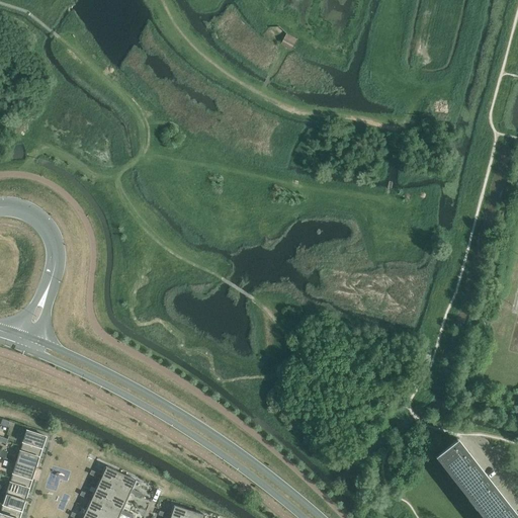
[(286,33),(280,45),(286,48),(291,51),(297,39),(286,33)]
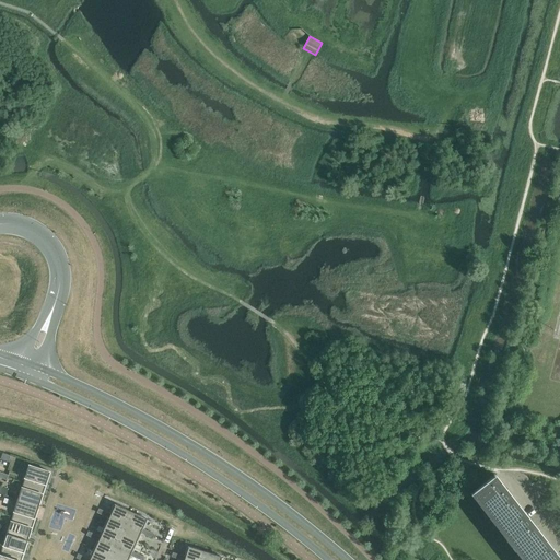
[(50,471),(30,465),(25,478),(35,481),(32,491),(43,494),(50,471)]
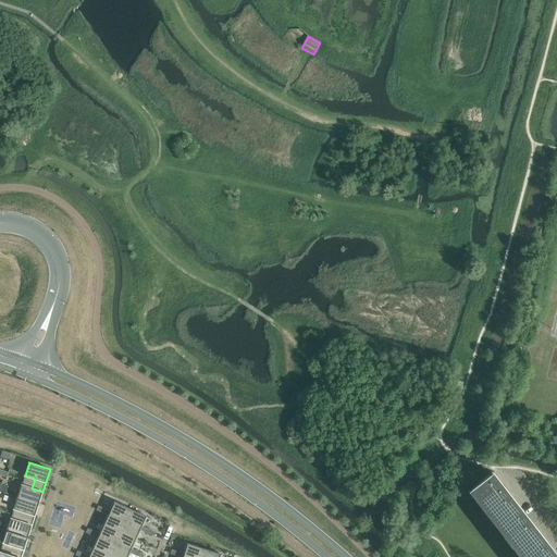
[(554,556),(491,474),(471,490),(523,556),(554,556)]
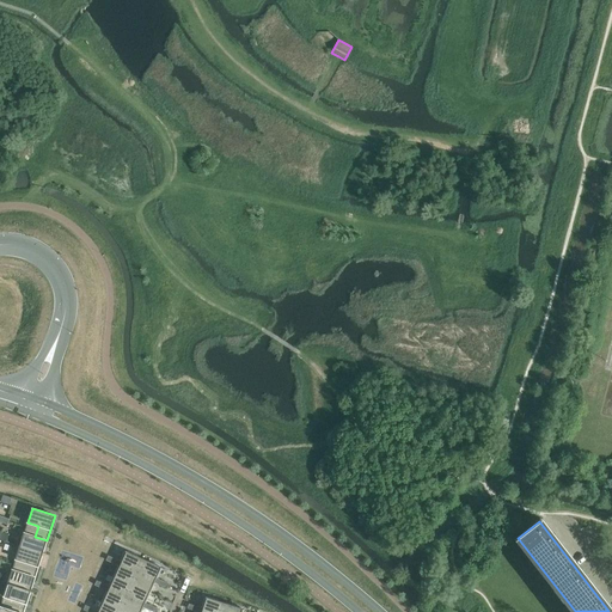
[(42,554),(47,540),(35,537),(38,526),(28,522),(19,546),(42,554)]
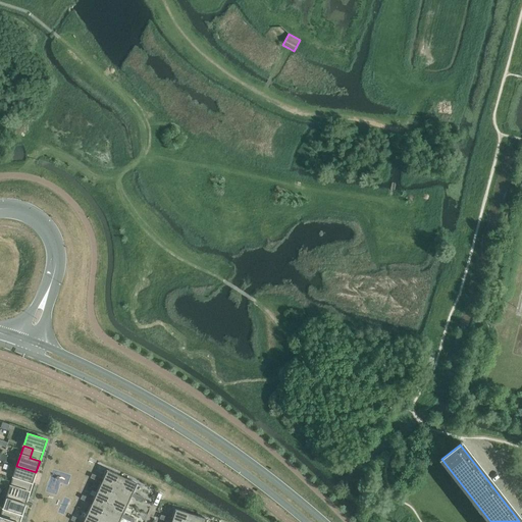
[(33,483),(36,472),(16,466),(14,465),(10,476),(13,477),(10,486),(19,489),(22,480),(33,483)]
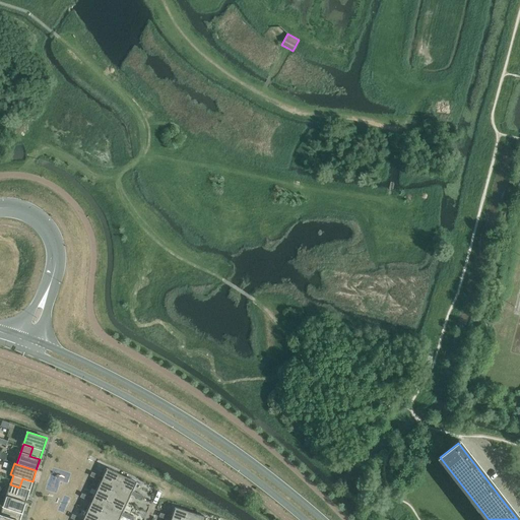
[(121,474),(106,467),(101,476),(101,478),(116,485),(121,474)]
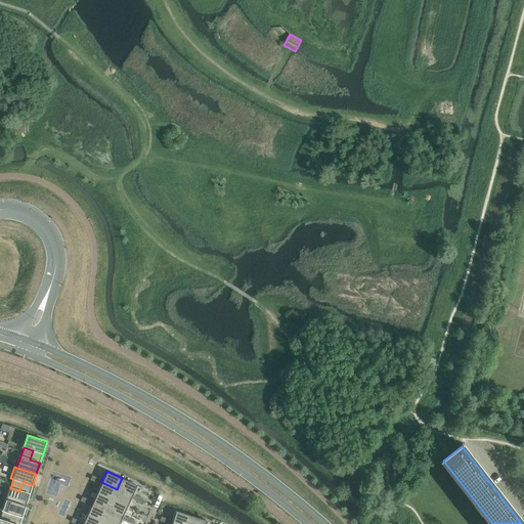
[(132,494),(137,485),(122,478),(117,489),(132,496),(132,494)]
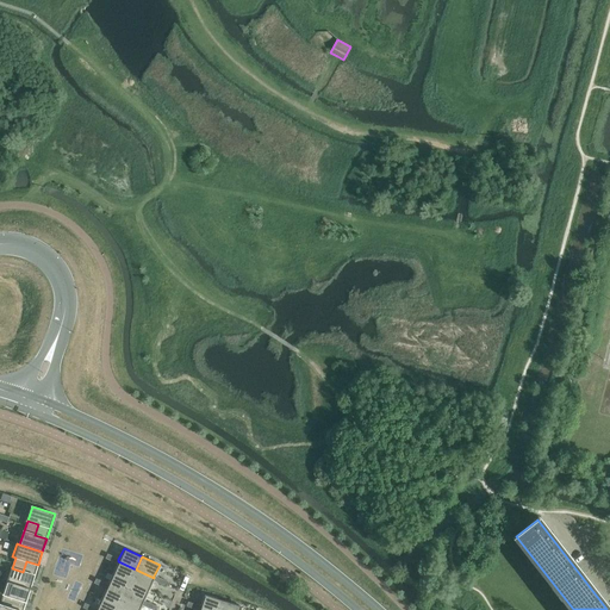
[(30,589),(38,565),(26,561),(23,572),(12,568),(7,582),(30,589)]
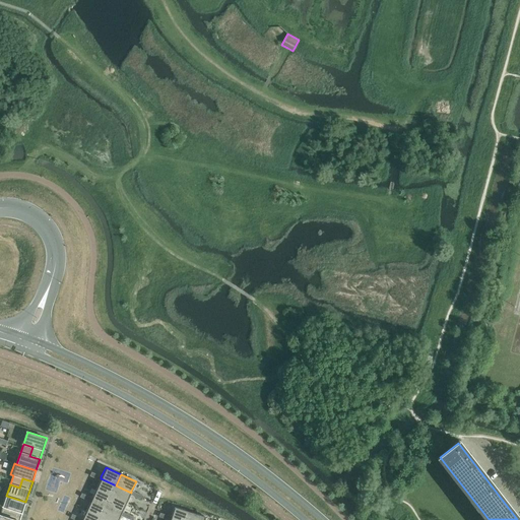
[(116,485),(101,478),(100,480),(95,489),(111,496),(116,485)]
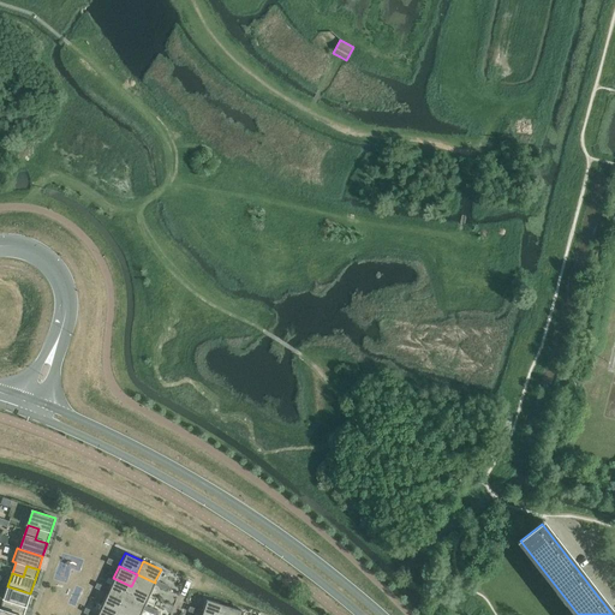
[(154,585),(155,583),(137,574),(131,586),(149,595),(154,585)]
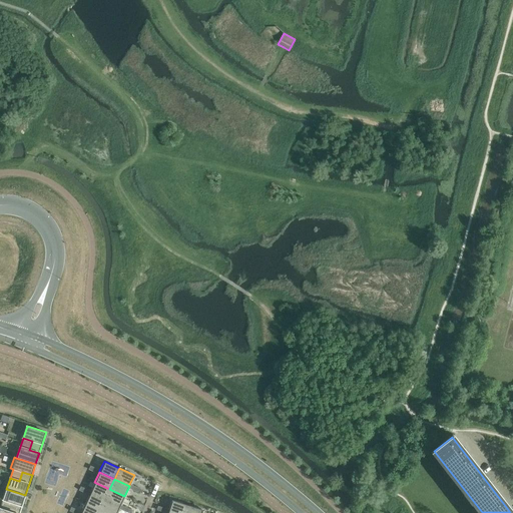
[(109,489),(94,482),(90,491),(89,493),(104,500),(109,489)]
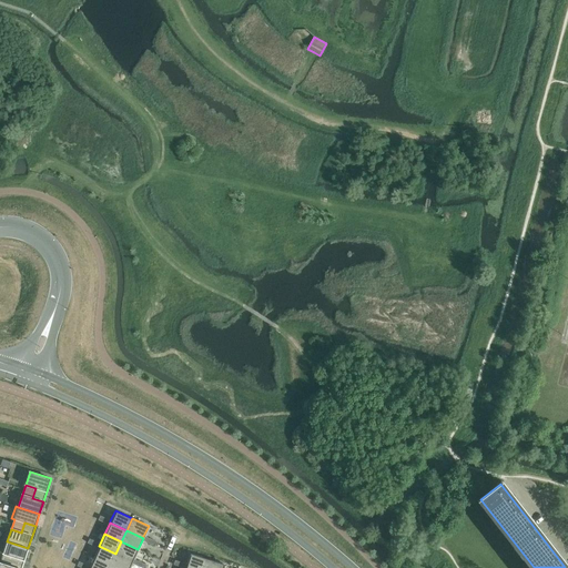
[(24,560),(28,548),(7,541),(0,563),(10,567),(13,556),(24,560)]
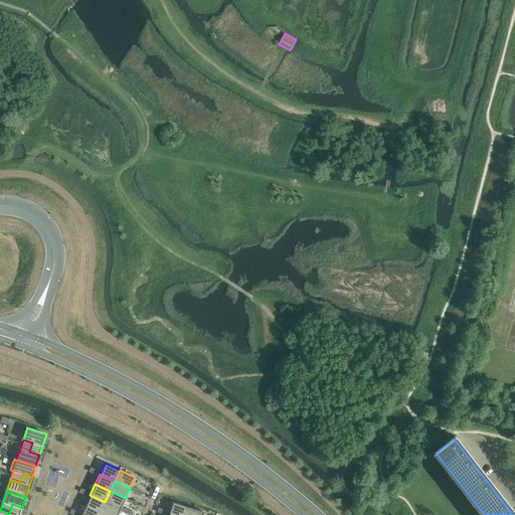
[(125,498),(110,491),(105,502),(120,508),(121,507),(125,498)]
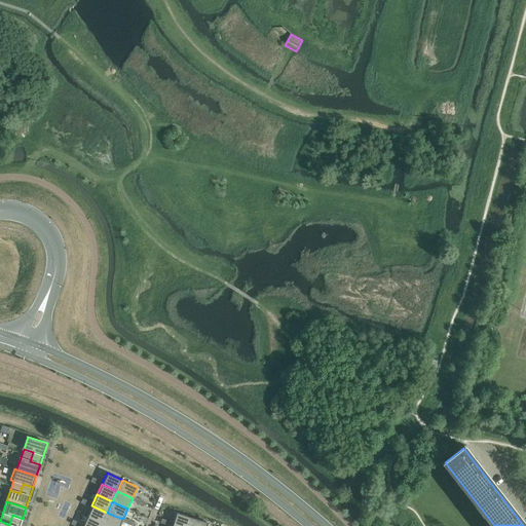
[(107,513),(91,505),(90,508),(86,516),(102,523),(107,513)]
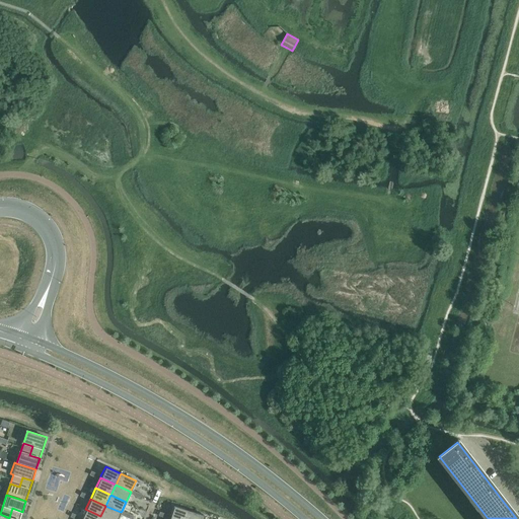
[(121,512),(105,506),(100,516),(107,518),(118,518),(120,514),(121,512)]
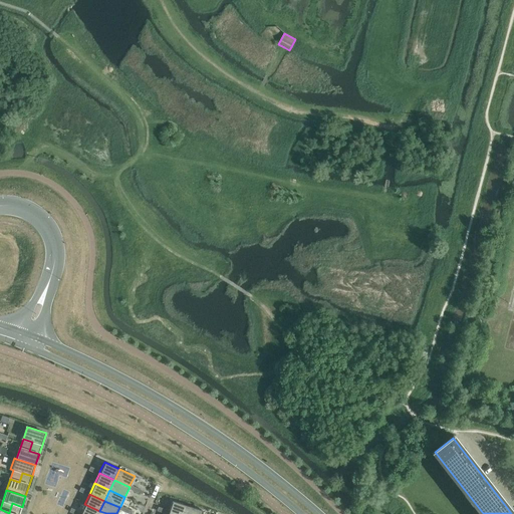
[(187,513),(190,507),(174,502),(171,511),(171,513),(173,513),(187,513)]
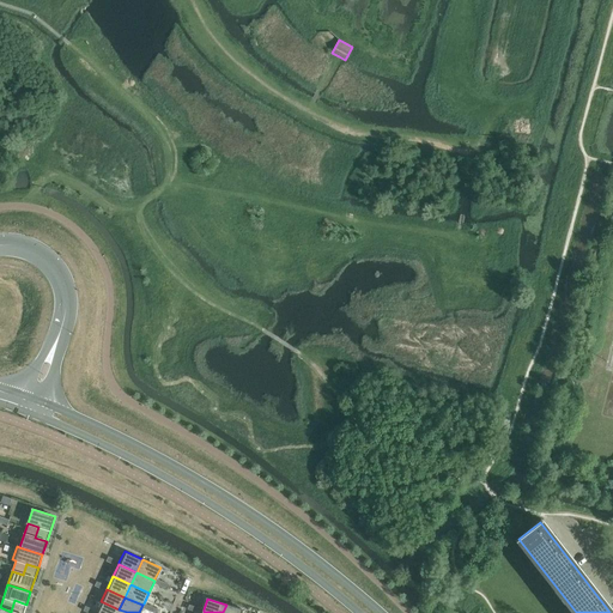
[(23,612),(26,605),(14,600),(11,612),(0,607),(0,612),(23,612)]
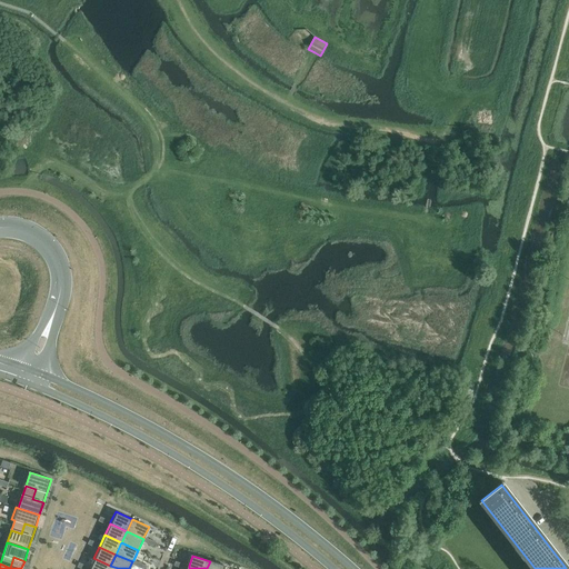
[(108,568),(110,566),(93,558),(89,567),(88,568),(108,568)]
